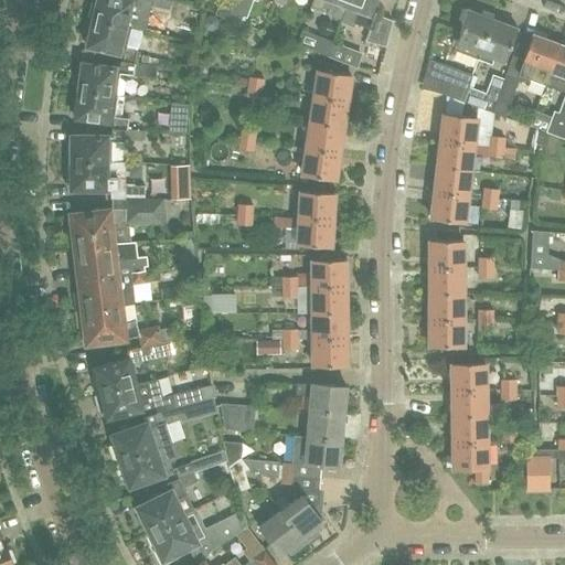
[(137,0),(137,1),(134,0),(97,0),(97,2),(93,1),(89,18),(142,30),(146,31),(150,9),(167,13),(170,1),(163,0),(137,0)]
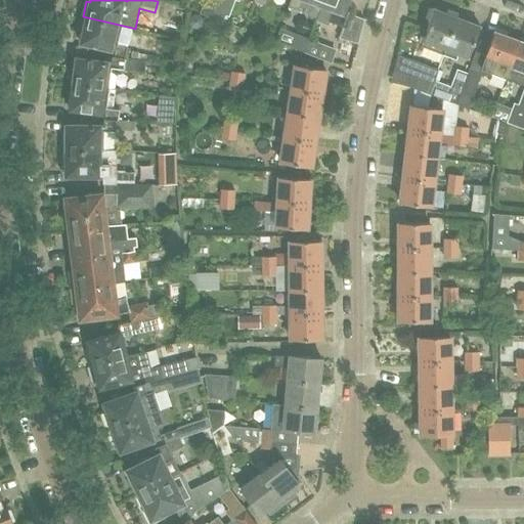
[(211,18),(218,1),(214,0),(204,0),(199,13),(211,18)]
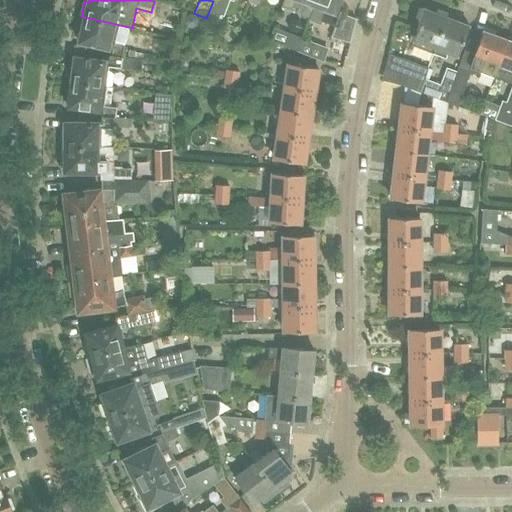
[(284,0),(282,6),(299,12),(301,17),(309,20),(316,0),(284,0)]
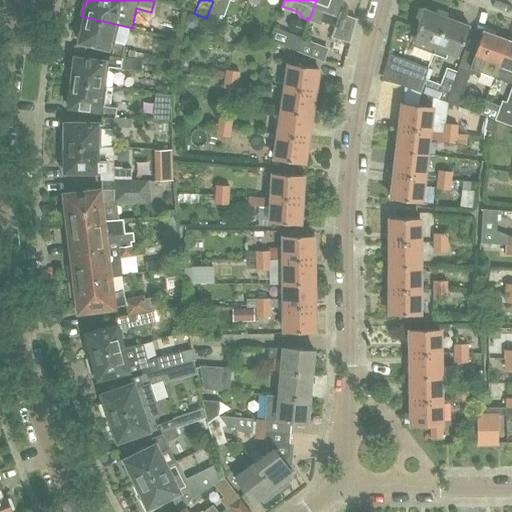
[(316,0),(309,20),(310,20),(321,24),(322,21),(335,26),(331,37),(350,42),(356,19),(335,11),(339,0),(316,0)]
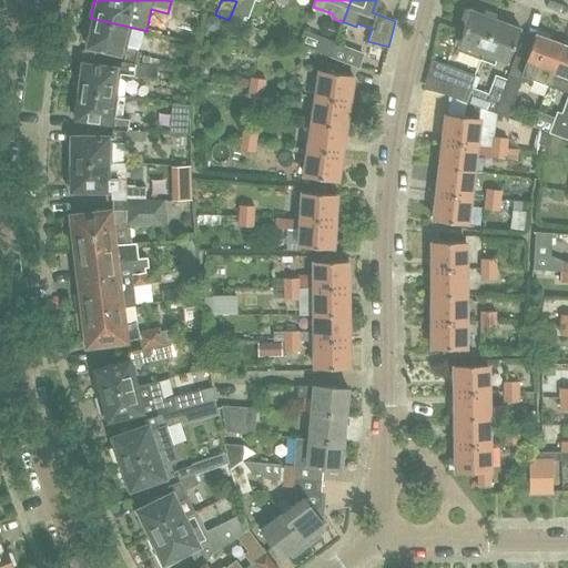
[(480,58),(495,18),(469,9),(465,21),(467,22),(457,50),(480,58)]
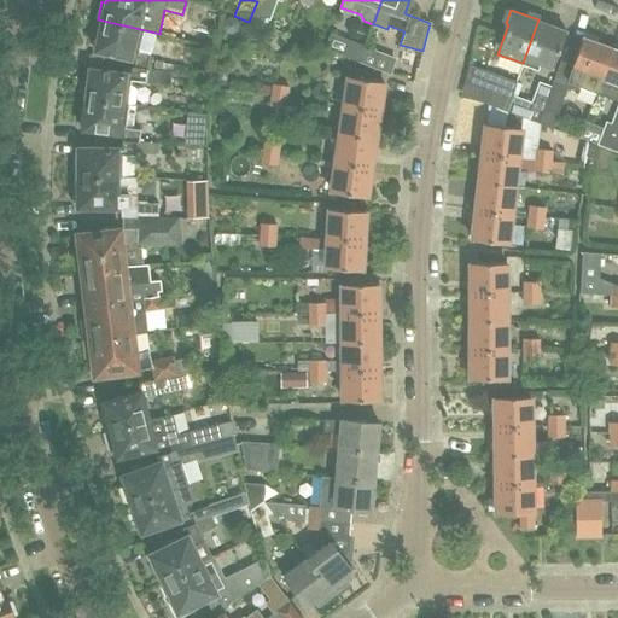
[(226,19),(226,25),(227,31),(233,33),(239,29),(240,23),(238,18),(232,16),(226,19)]
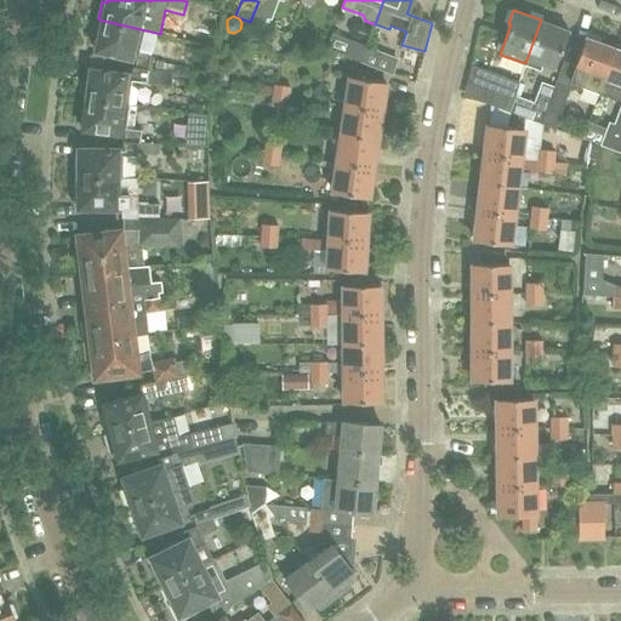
[(135,66),(152,69),(155,53),(152,52),(157,33),(98,20),(93,36),(98,38),(96,50),(136,60),(135,66)]
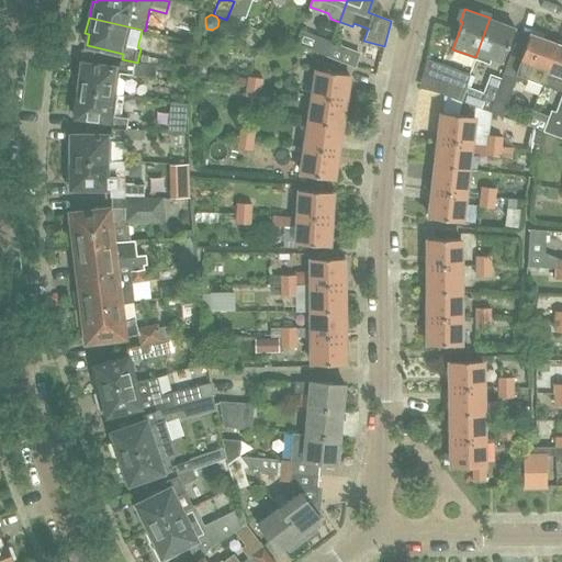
[(490,18),(475,57),(490,63),(491,57),(503,62),(515,27),(490,18)]
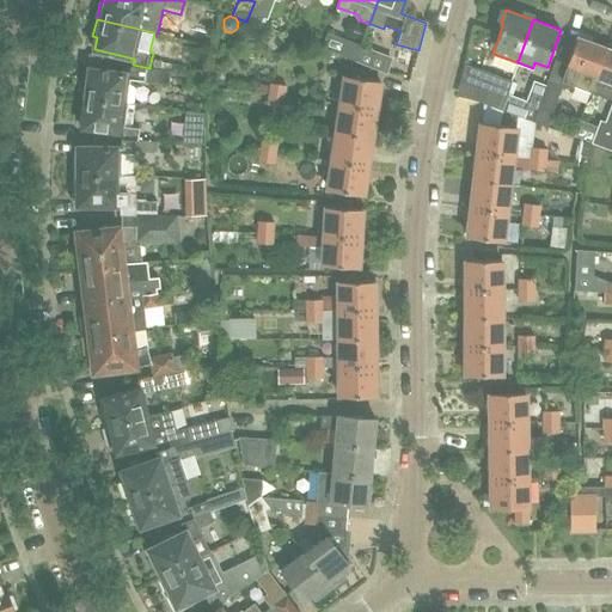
[(592,87),(607,47),(577,36),(565,71),(554,67),(540,103),(533,121),(549,127),(567,78),(592,87)]
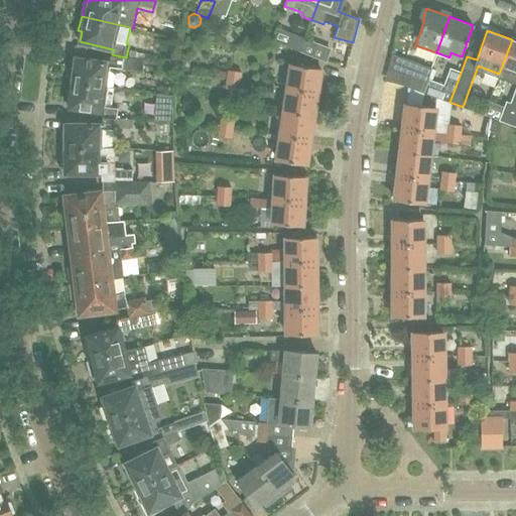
[(305,39),(294,34),(289,47),(301,51),(305,40),(305,39)]
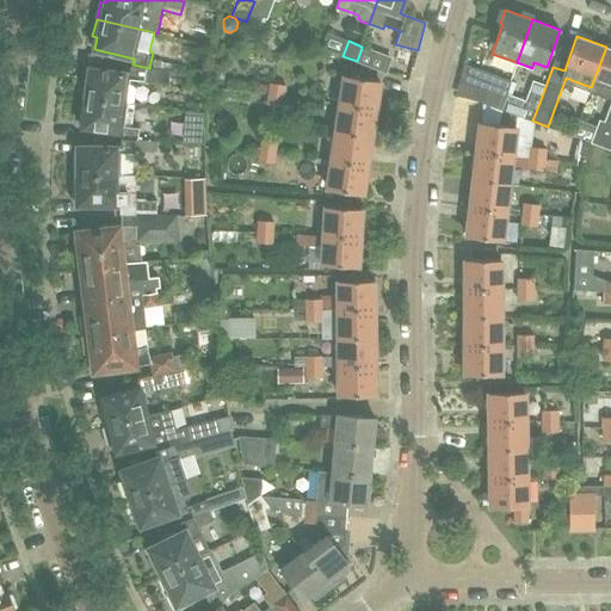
[(610,94),(610,48),(606,47),(591,87),(610,94)]
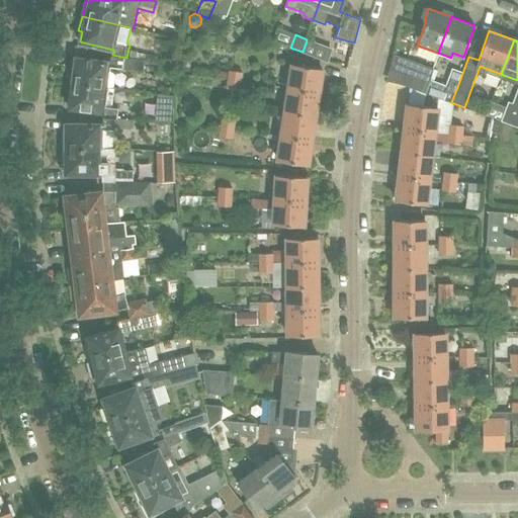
[(328,49),(310,41),(307,40),(303,52),(306,53),(324,60),(328,49)]
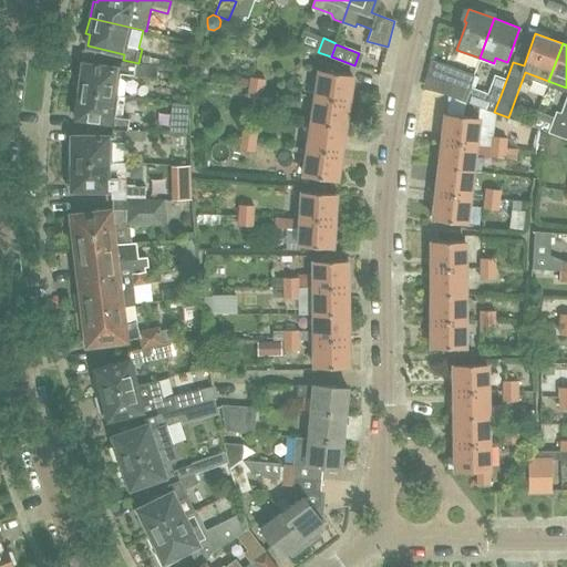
[(158,65),(138,63),(123,60),(122,66),(83,62),(81,74),(76,73),(75,88),(119,93),(121,79),(116,76),(116,73),(157,79),(158,65)]
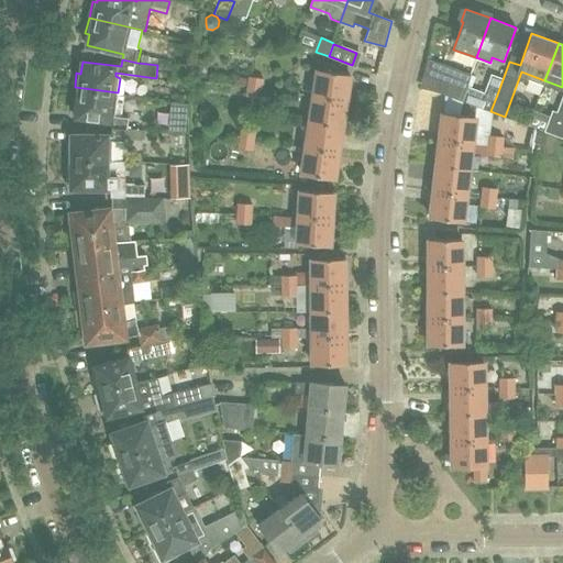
[(467,88),(470,84),(472,75),(446,65),(437,91),(463,101),(467,88)]
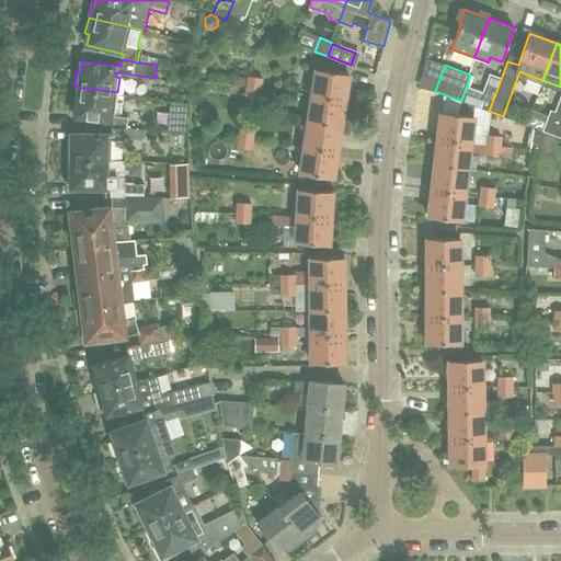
[(348,75),(327,71),(317,69),(312,95),(345,100),(348,75)]
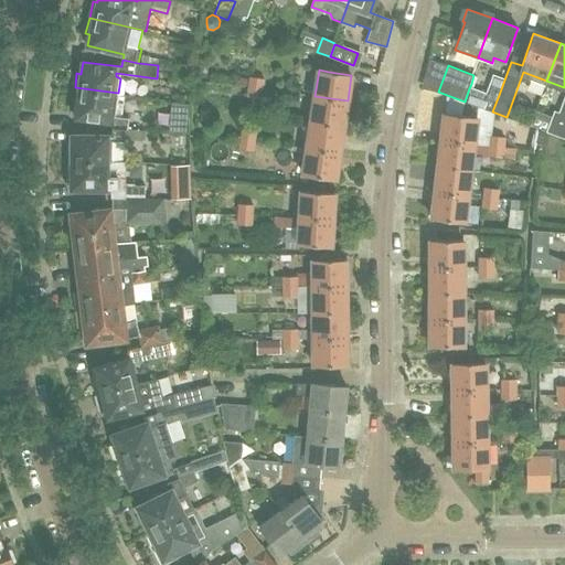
[(247,87),(263,89),(264,80),(249,77),(247,87)]
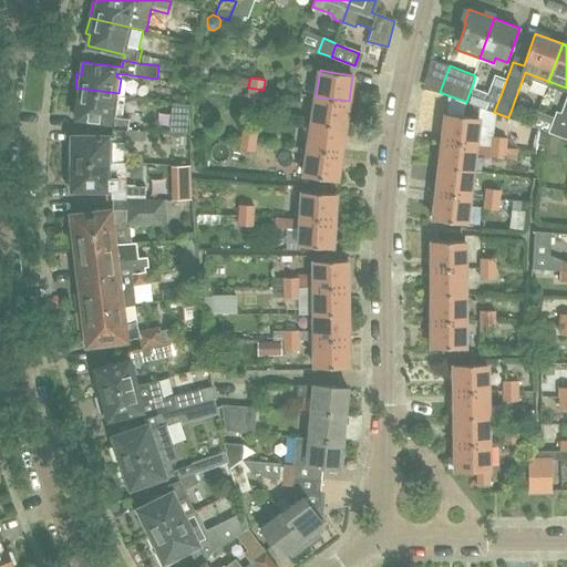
[(494,112),(501,95),(473,84),(471,89),(466,102),(494,112)]
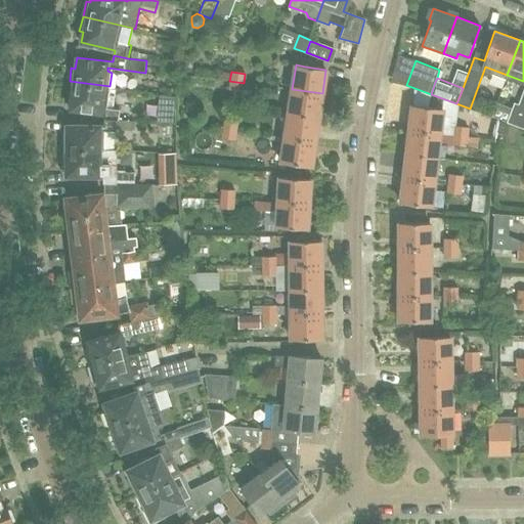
[(118,87),(110,86),(70,81),(68,97),(72,98),(70,108),(104,113),(104,120),(118,120),(120,110),(115,108),(118,87)]
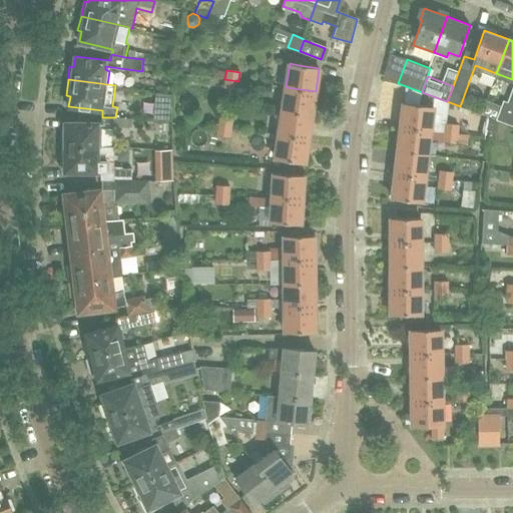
[(236,89),(238,81),(224,79),(223,87),(236,89)]
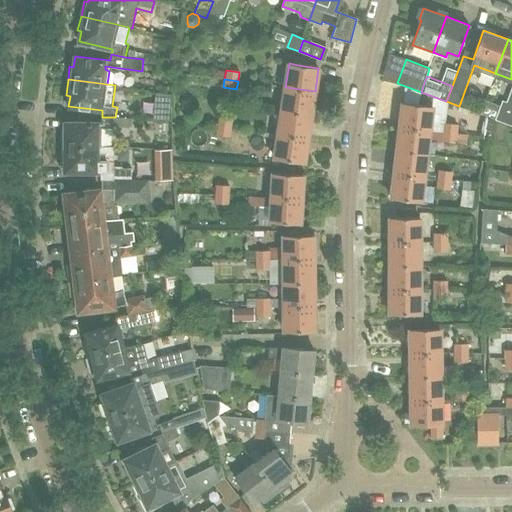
[(311,115),(315,91),(285,87),(282,111),(311,115)]
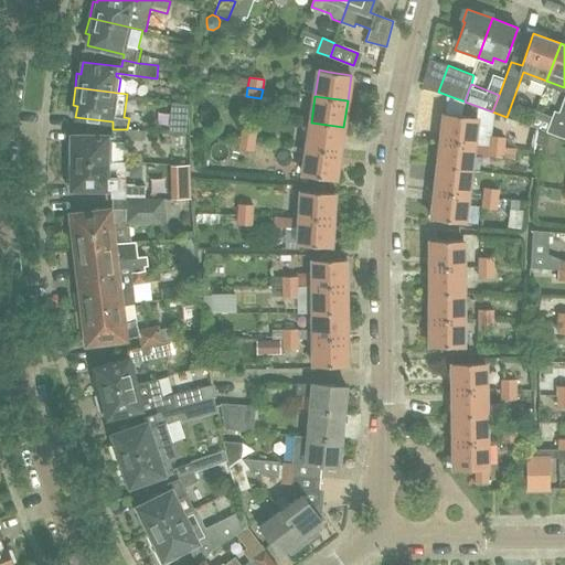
[(564,138),(564,96),(560,110),(555,108),(546,132),(564,139),(564,138)]
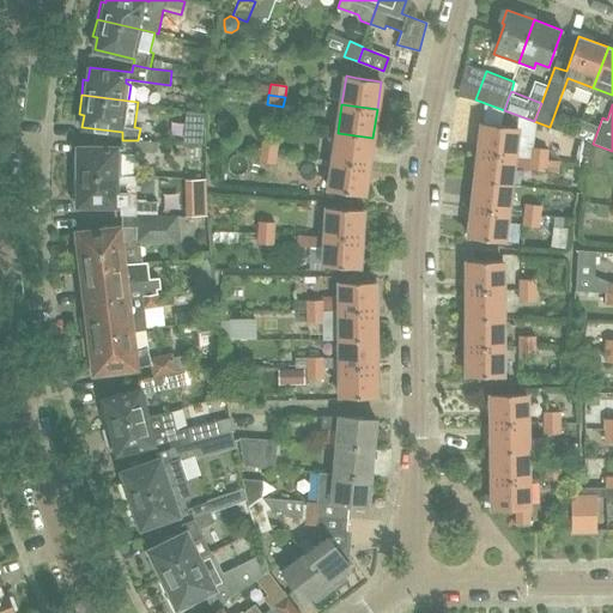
[(519,126),(507,125),(483,122),(479,151),(515,155),(519,126)]
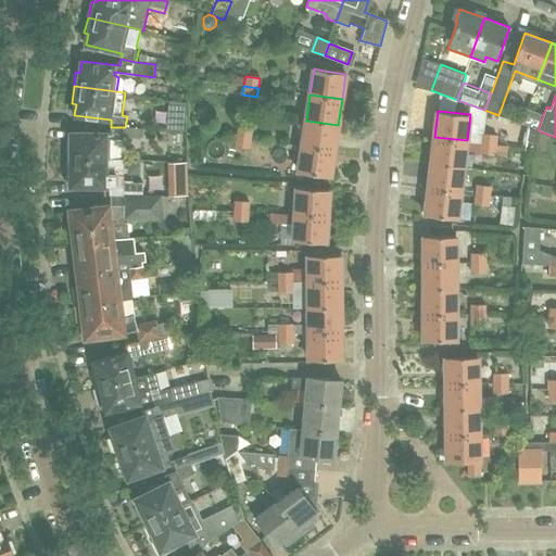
[(333,151),(338,125),(306,121),(302,146),(333,151)]
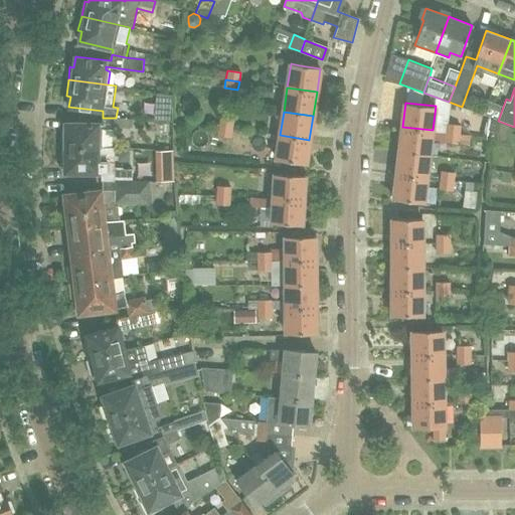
[(115,129),(116,118),(103,118),(102,123),(65,123),(65,131),(61,131),(61,147),(99,147),(99,148),(115,148),(115,129)]
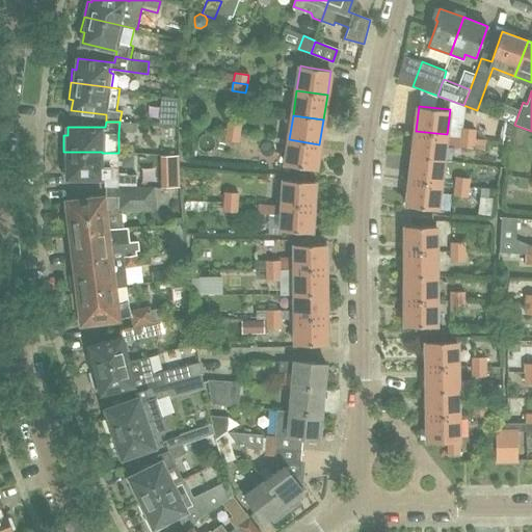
[(225,131),(240,133),(241,124),(228,122),(225,131)]
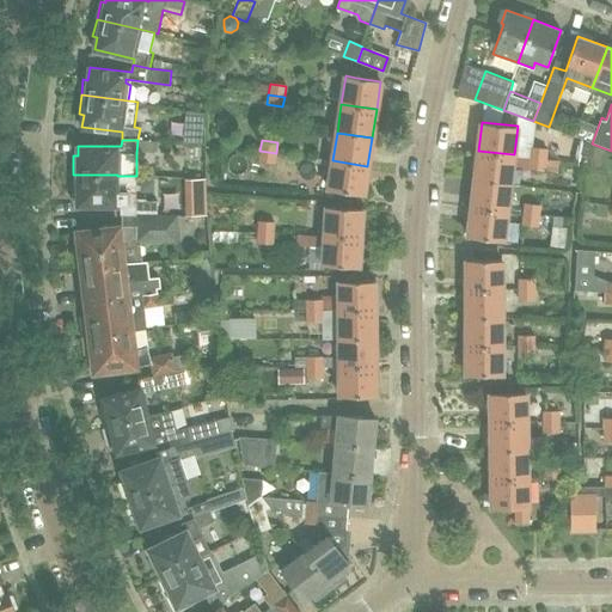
[(530,157),(546,158),(548,148),(531,146),(530,157)]
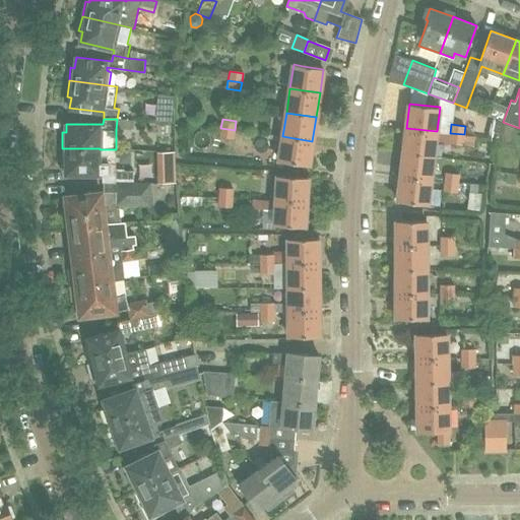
[(233,138),(235,130),(220,128),(219,136),(233,138)]
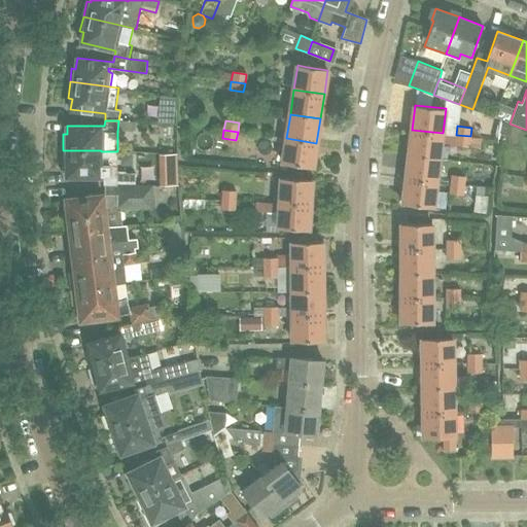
[(412,130),(409,154),(440,157),(443,133),(412,130)]
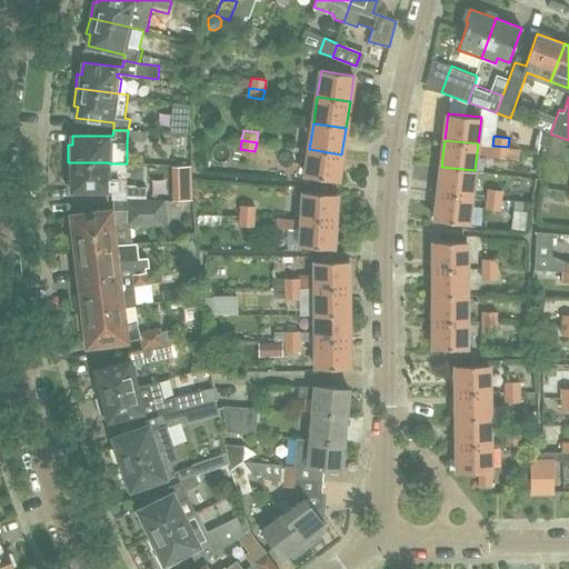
[(492,146),(491,156),(507,157),(508,147),(492,146)]
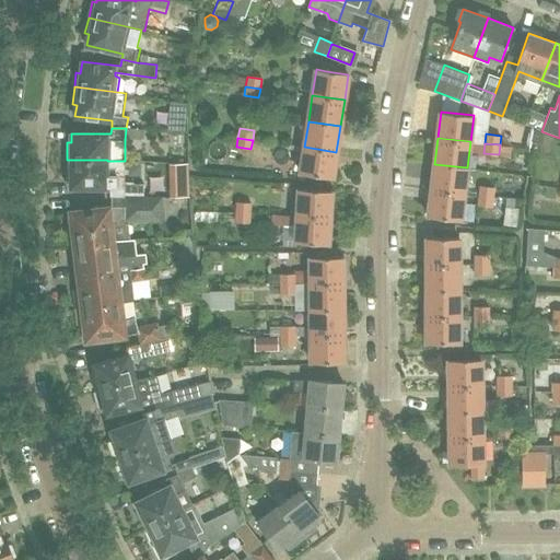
[(333,177),(336,152),(304,147),(301,173),(333,177)]
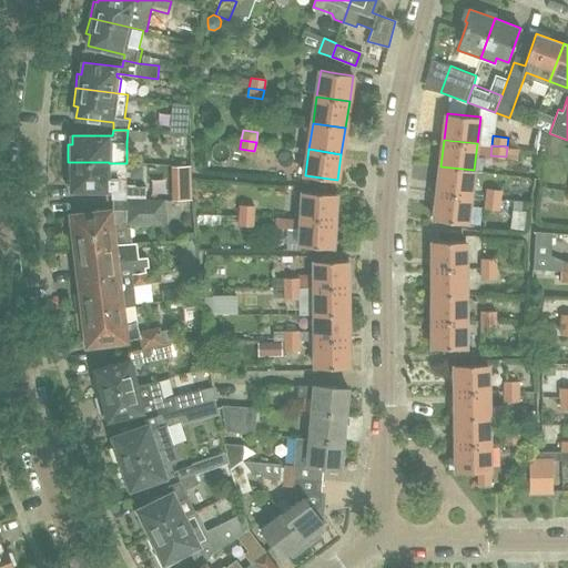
[(109,179),(109,163),(109,162),(68,162),(68,181),(71,181),(71,190),(113,191),(112,199),(119,199),(119,200),(120,200),(164,200),(164,199),(146,199),(146,185),(135,185),(135,184),(127,184),(127,183),(113,183),(113,180),(109,179)]
